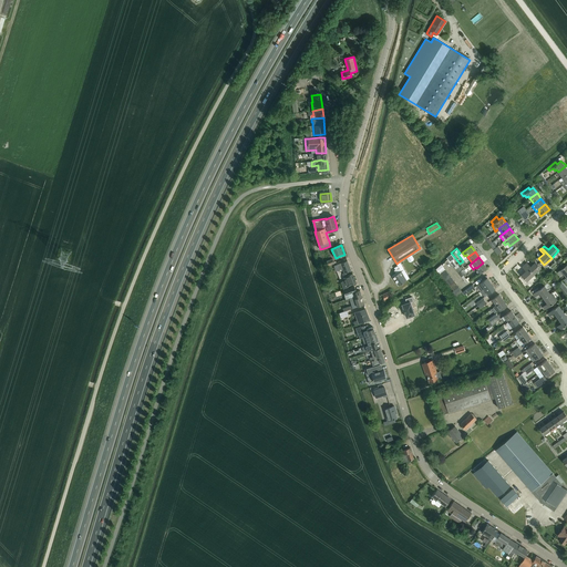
[(348,275),(347,272),(351,270),(347,260),(340,264),(344,272),(342,274),(343,277),(344,280),(341,281),(343,289),(348,287),(348,286),(351,285),(357,282),(352,274),(348,275)]
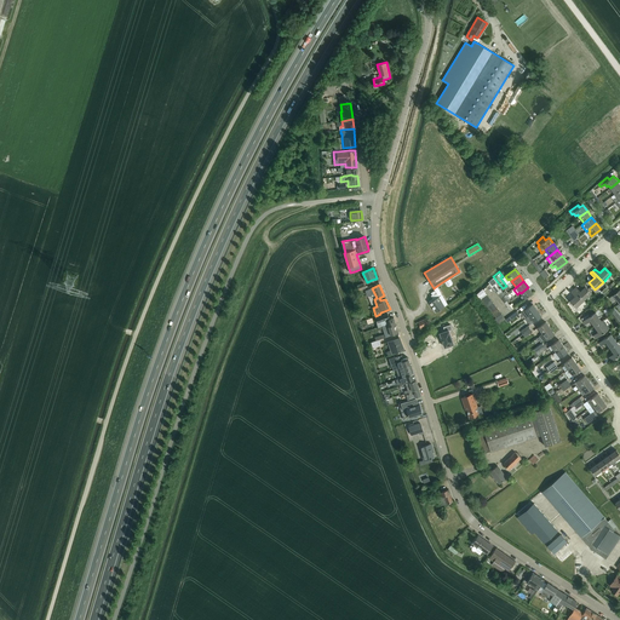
[(591,293),(590,291),(585,286),(580,291),(575,287),(573,290),(584,300),(591,293)]
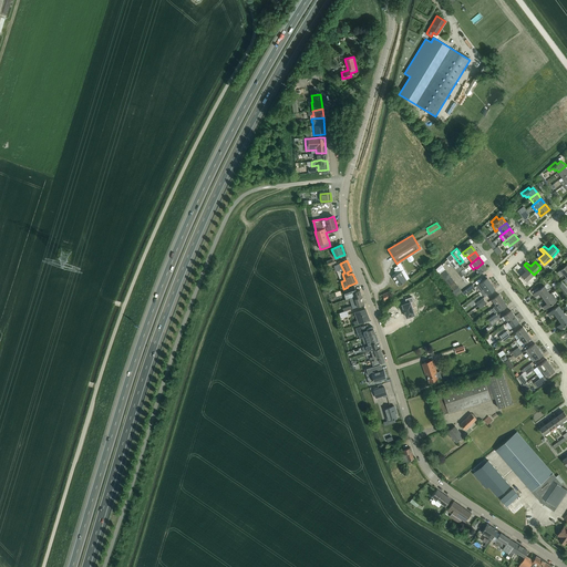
[(478,274),(487,268),(483,263),(476,268),(477,270),(476,271),(478,274)]
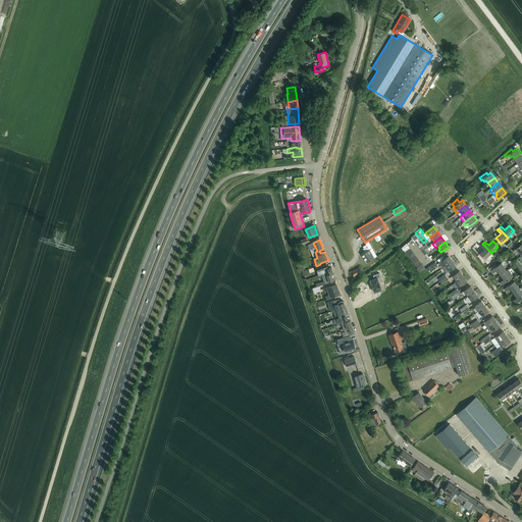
[(485,259),(488,255),(491,253),(482,244),(480,246),(484,249),(479,253),(485,259)]
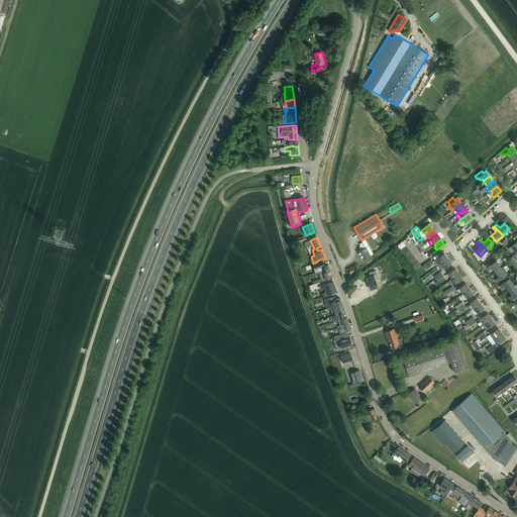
[(516,241),(513,244),(508,248),(510,251),(513,249),(516,252),(516,251),(516,241)]
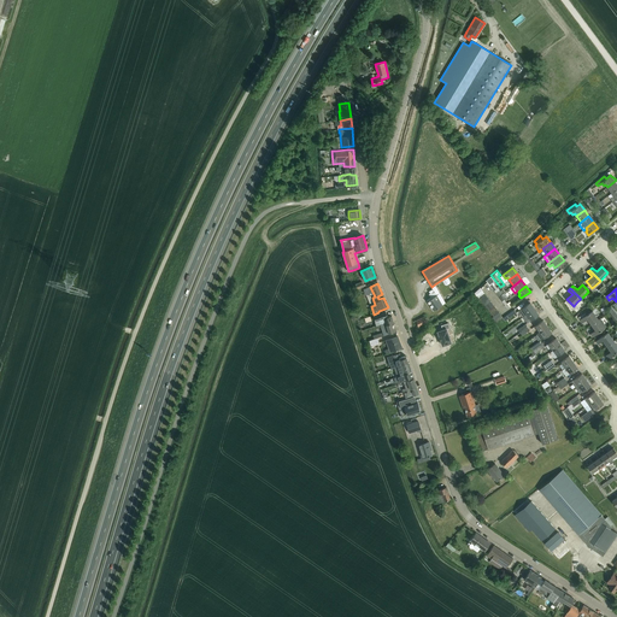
[(433,311),(439,307),(442,305),(433,289),(429,292),(430,293),(429,294),(430,297),(430,298),(427,300),(433,311)]
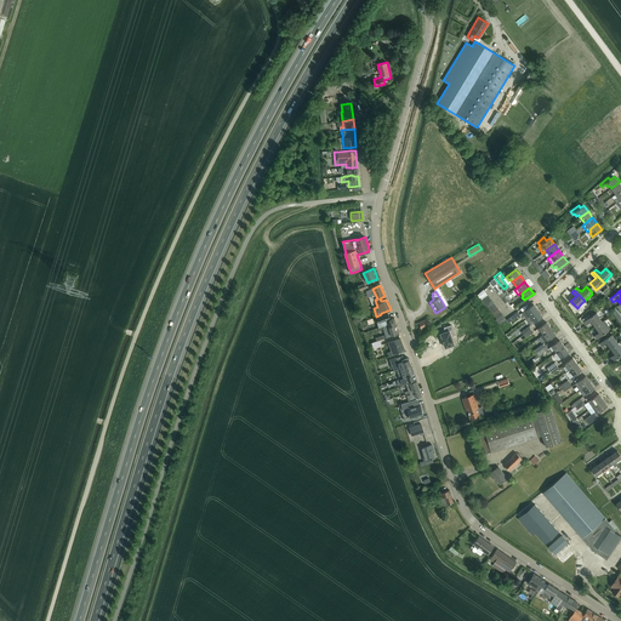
[(525,311),(522,313),(527,319),(530,317),(539,311),(534,305),(525,311)]
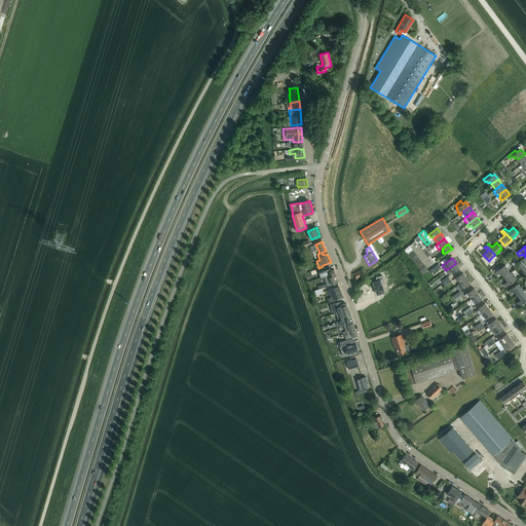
[(449,268),(446,270),(449,275),(452,273),(455,271),(459,268),(456,263),(449,268)]
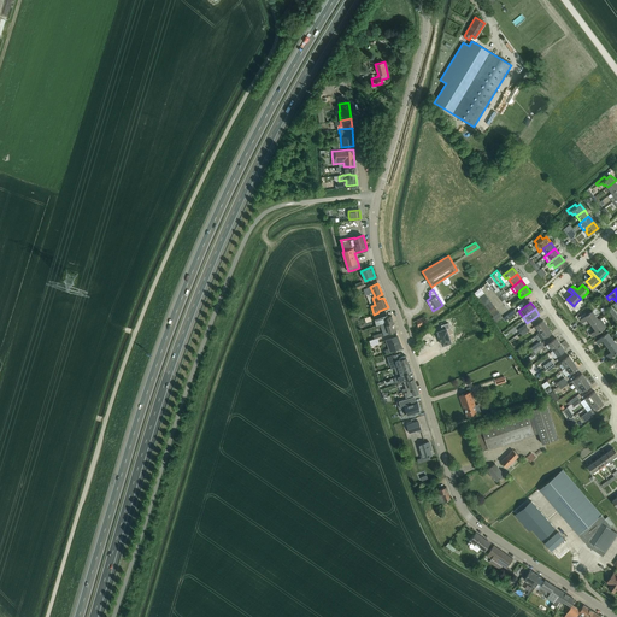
[(599,319),(592,311),(587,315),(585,313),(579,317),(582,323),(587,319),(592,325),(599,319)]
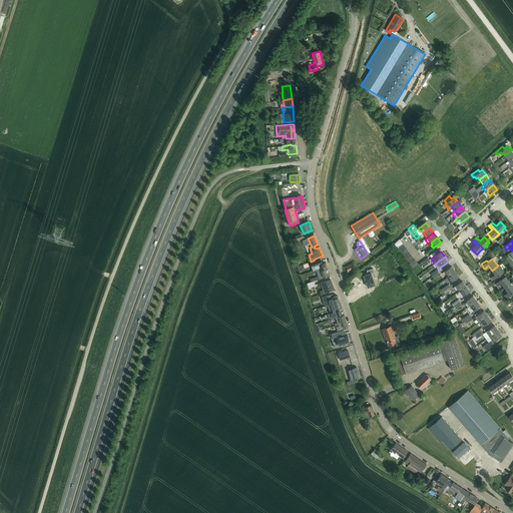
[(322,264),(321,260),(316,262),(311,263),(312,267),(315,266),(316,270),(321,268),(321,270),(327,268),(326,263),(322,264)]
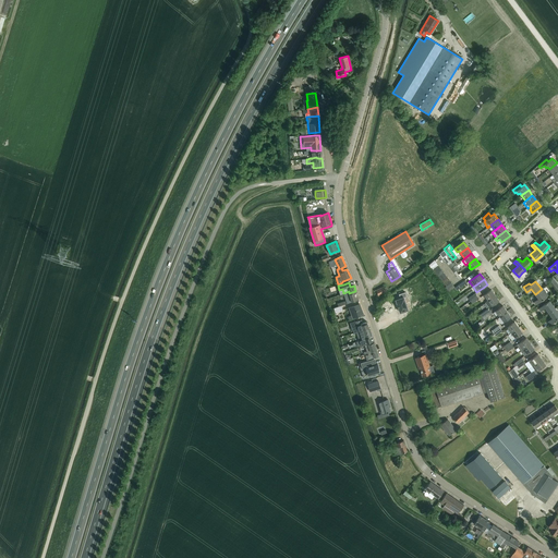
[(536,304),(541,301),(547,296),(542,289),(535,294),(538,299),(534,302),(536,304)]
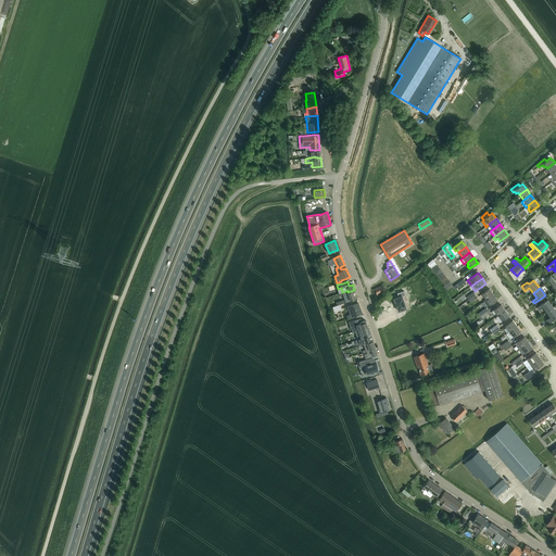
[(406,293),(405,289),(399,291),(401,295),(395,298),(396,302),(397,305),(400,310),(406,307),(402,294),(406,293)]
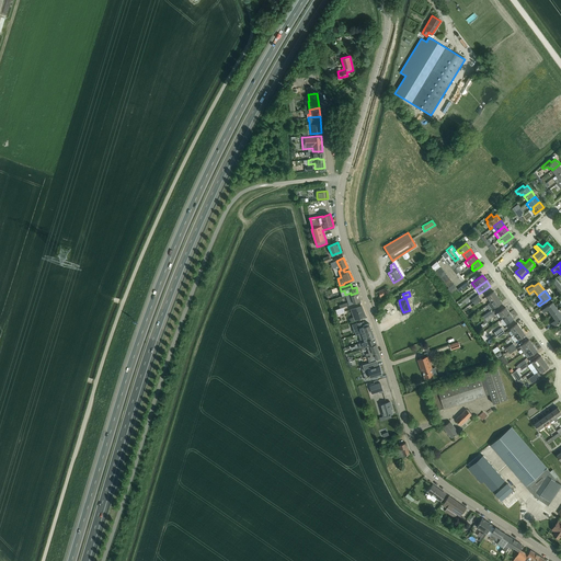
[(488,304),(497,297),(493,292),(487,297),(490,301),(488,304)]
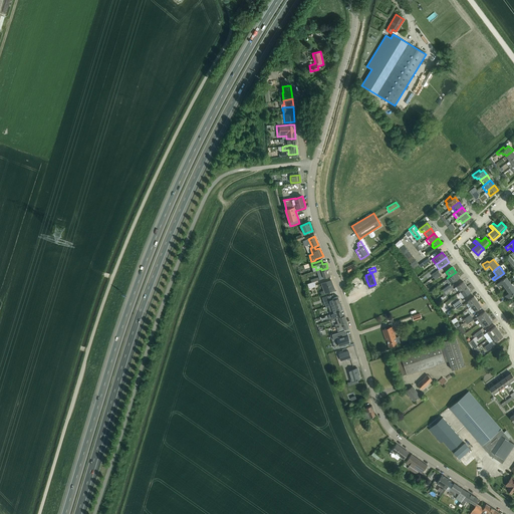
[(321,268),(316,270),(317,272),(318,277),(319,279),(330,276),(327,268),(321,270),(321,268)]
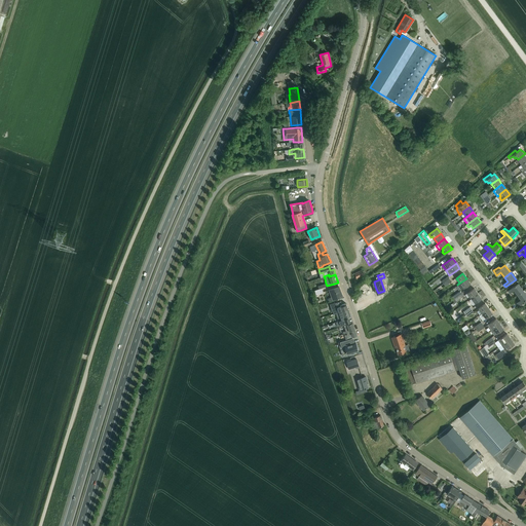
[(463,288),(466,286),(471,284),(466,278),(457,285),(461,290),(463,288)]
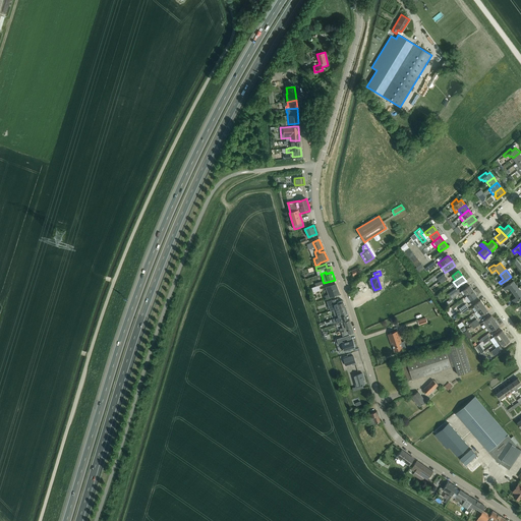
[(518,288),(513,281),(507,285),(503,288),(505,290),(509,287),(513,292),(518,288)]
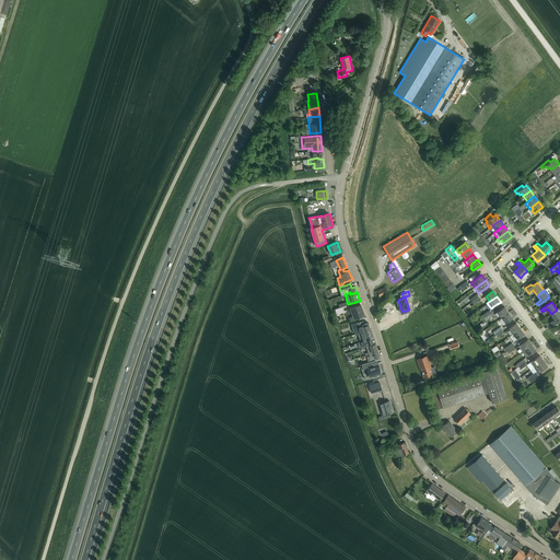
[(351,322),(356,321),(354,319),(364,315),(361,305),(350,308),(353,316),(349,318),(351,322)]
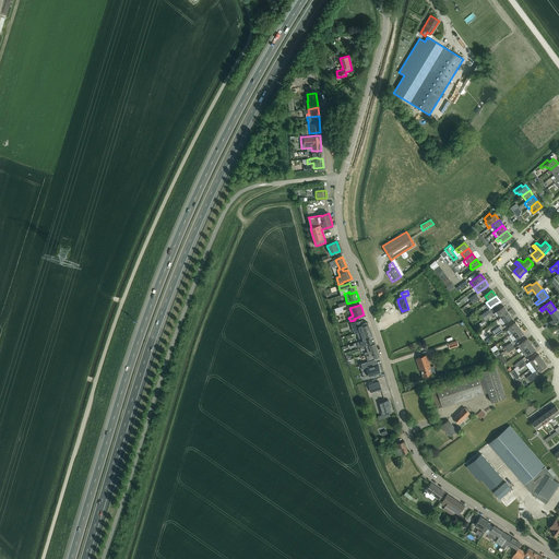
[(498,319),(508,312),(503,306),(495,313),(498,319)]
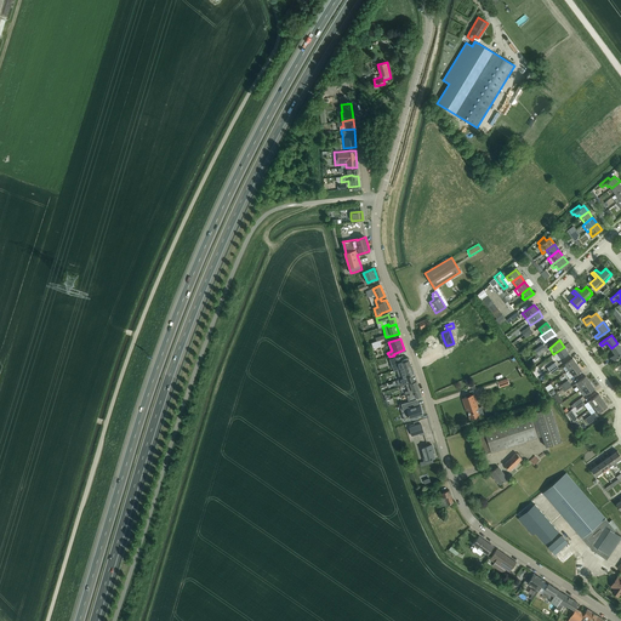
[(543,343),(541,345),(534,349),(536,353),(543,347),(546,346),(543,343)]
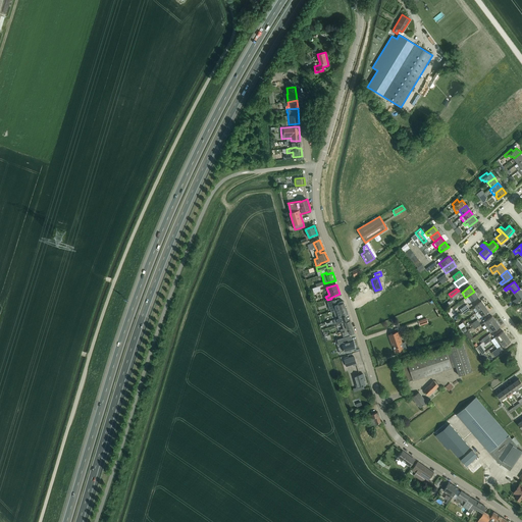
[(514,303),(518,300),(521,297),(521,292),(519,289),(514,293),(517,298),(513,301),(514,303)]
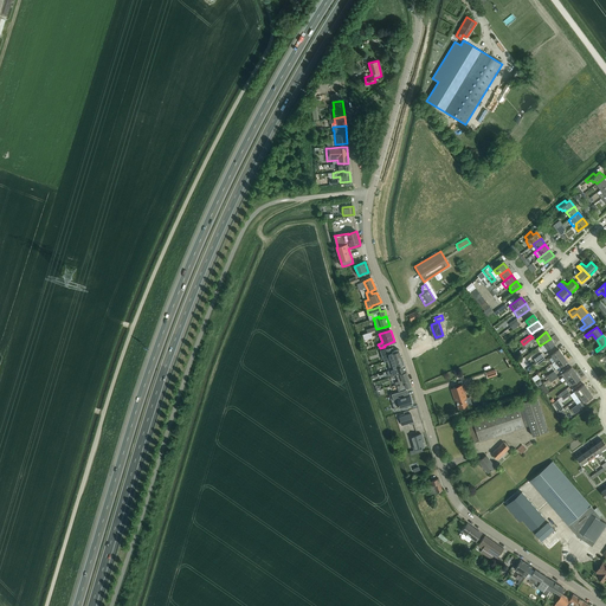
[(526,348),(530,346),(530,343),(535,340),(533,337),(530,339),(523,345),(526,348)]
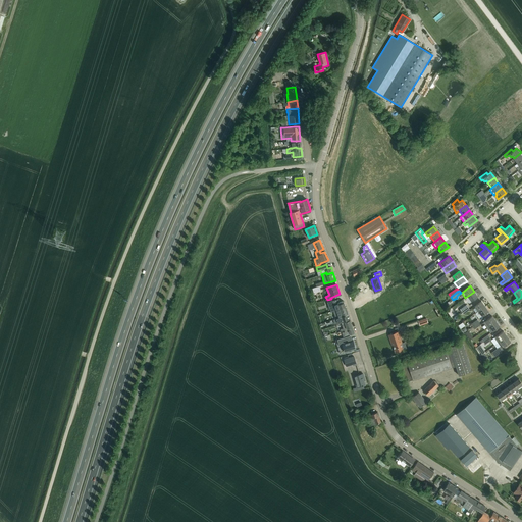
[(469,303),(469,302),(477,296),(474,292),(465,298),(469,303)]
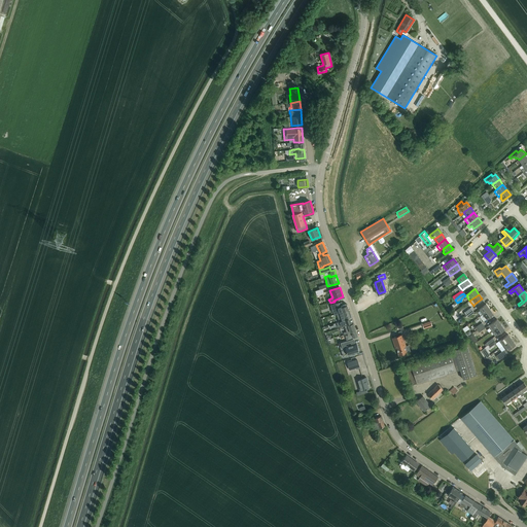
[(339,310),(334,312),(335,315),(337,314),(340,314),(340,312),(349,310),(347,305),(346,304),(343,305),(342,302),(336,304),(337,307),(338,307),(338,308),(339,310)]
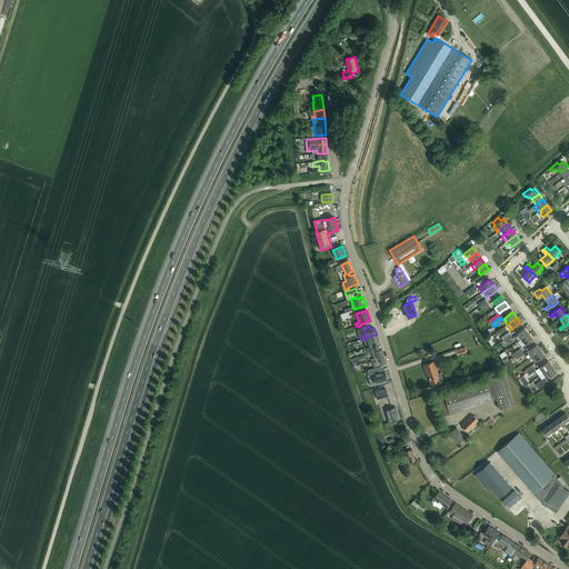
[(519,341),(529,333),(525,328),(517,333),(518,336),(517,337),(517,338),(519,341)]
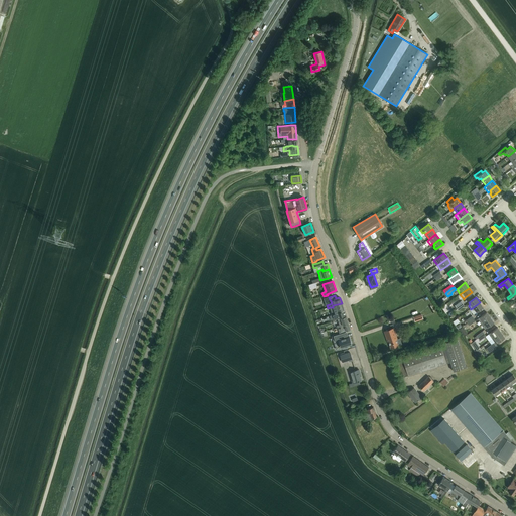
[(381,298),(374,301),(378,312),(384,309),(381,298)]
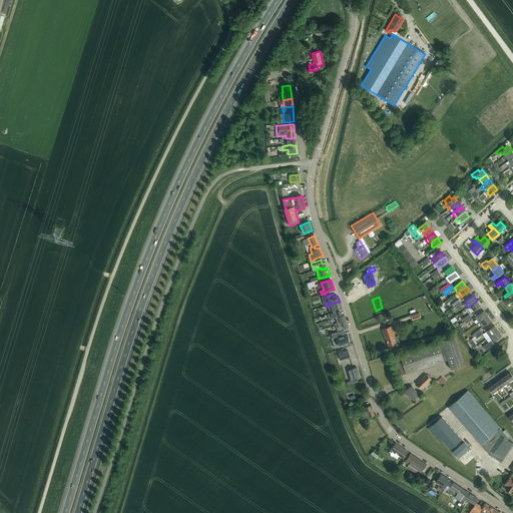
[(473,311),(476,309),(480,306),(477,301),(468,308),(467,308),(471,313),(473,311)]
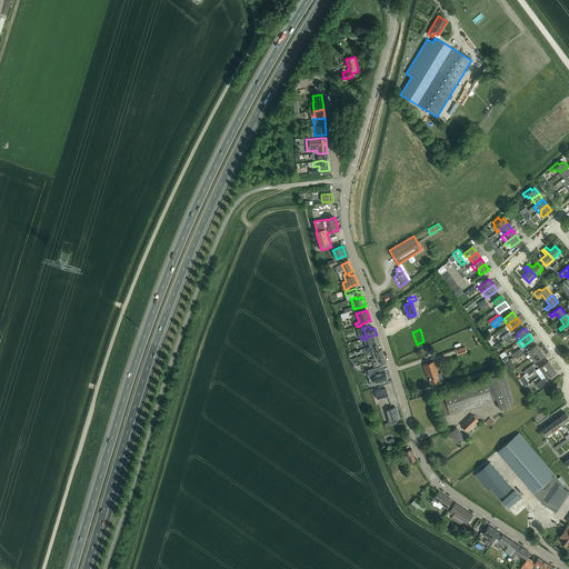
[(367,339),(363,339),(365,343),(368,342),(369,347),(379,342),(377,335),(367,337),(367,339)]
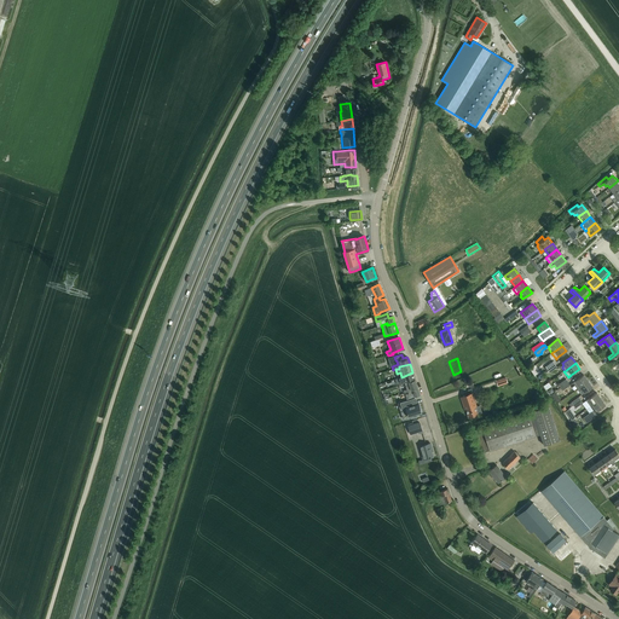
[(400,383),(409,381),(415,379),(412,372),(401,377),(399,377),(395,380),(397,385),(400,383)]
